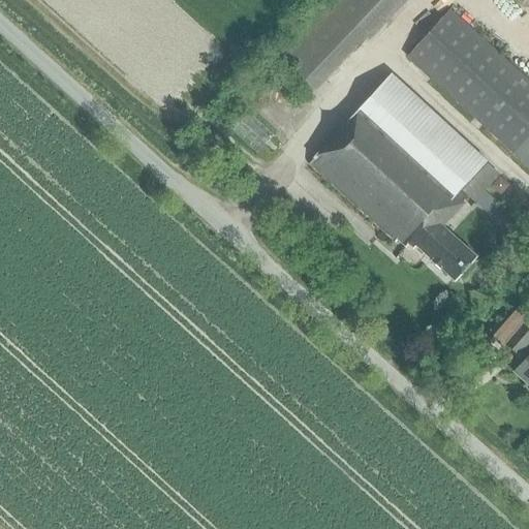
[(333,0),(279,57),(314,90),(366,36),(370,39),(407,0),(333,0)]
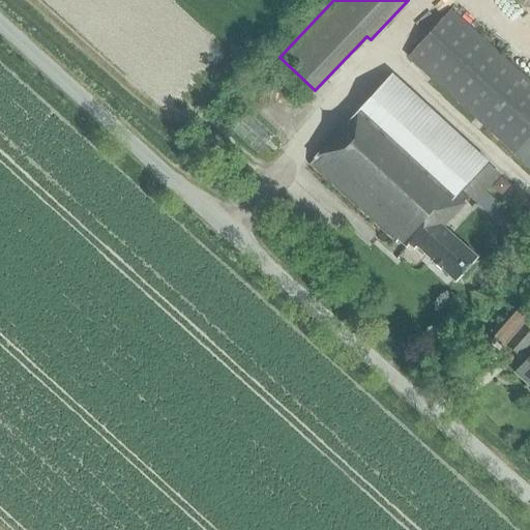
[(529,81),(450,8),(407,56),(529,169),(529,81)]
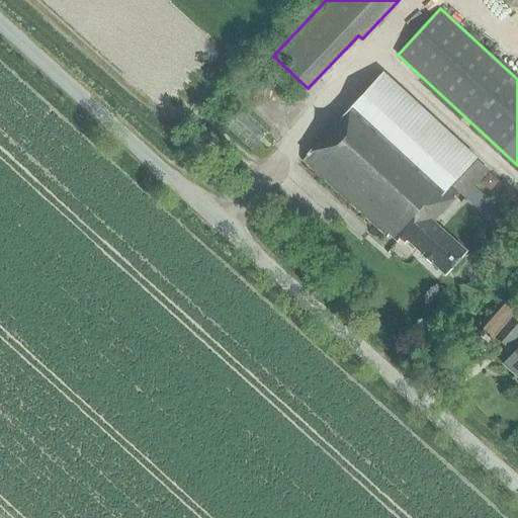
[(458,194),(449,185),(475,158),(382,74),(303,161),(386,238),(389,235),(397,243),(403,237),(422,254),(421,255),(430,264),(431,263),(444,275),(465,252),(433,222),(455,197),(456,197),(458,194)]
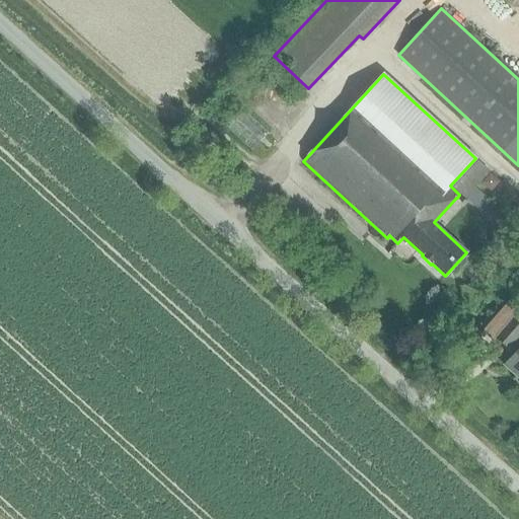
[(239,109),(224,127),(250,151),(267,133),(239,109)]
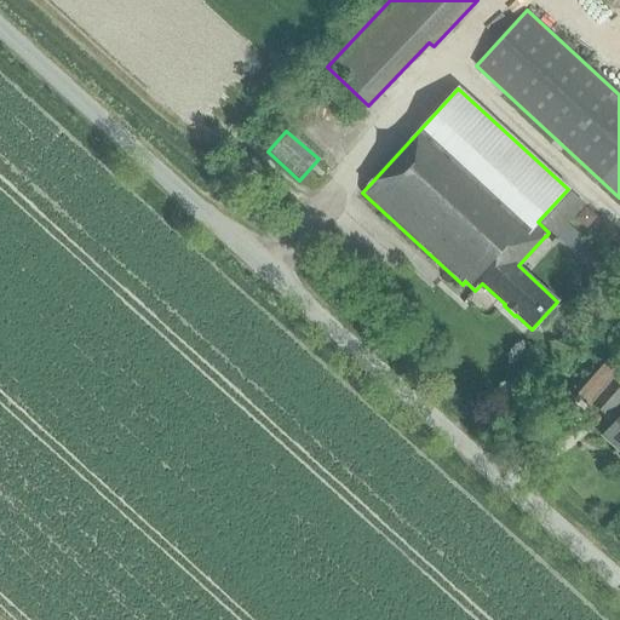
[(242,184),(256,195),(264,187),(251,174),(242,184)]
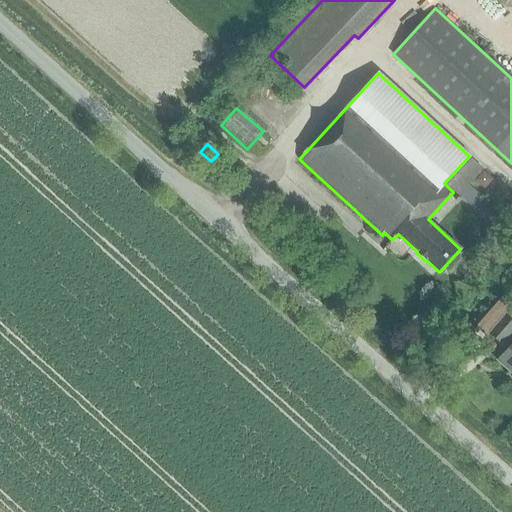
[(470,156),(445,183),(458,195),(482,168),(470,156)]
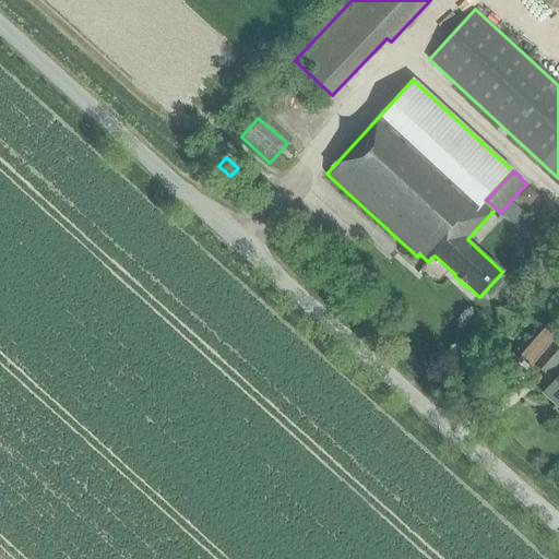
[(558,407),(558,349),(552,344),(534,365),(547,377),(549,373),(556,379),(544,393),(558,407)]
